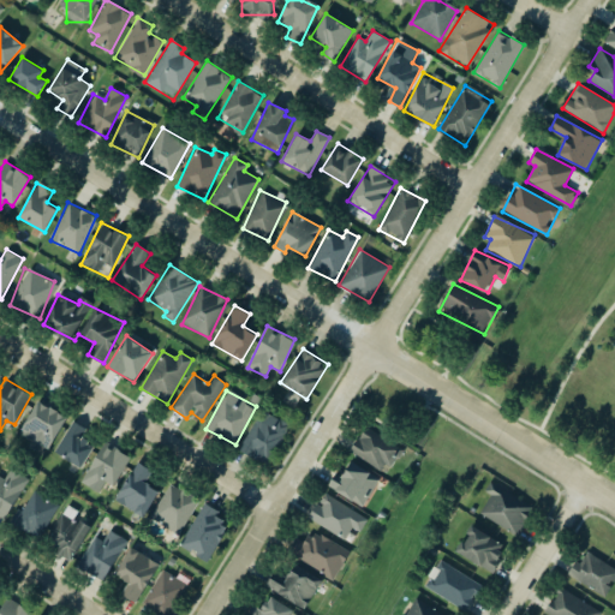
[(48,451),(67,416),(37,400),(19,434),(48,451)]
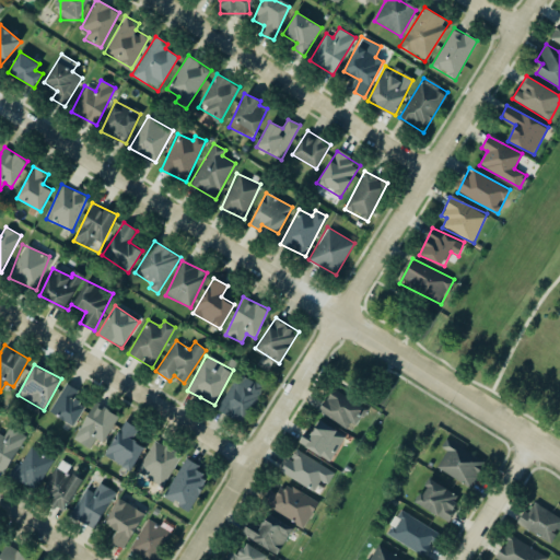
[(247,422),(261,384),(235,374),(221,412),(247,422)]
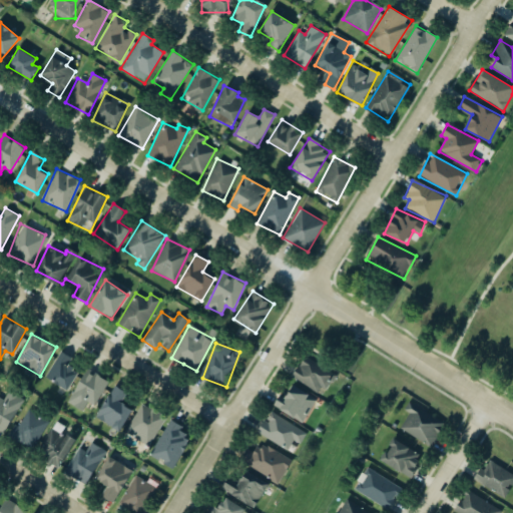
[(79,370),(65,363),(67,358),(58,353),(46,378),(69,390),(79,370)]
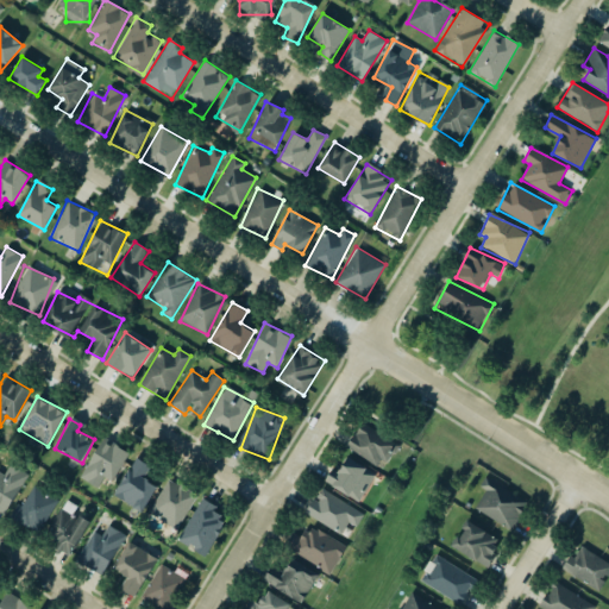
[(385,468),(399,441),(359,422),(346,450),(385,468)]
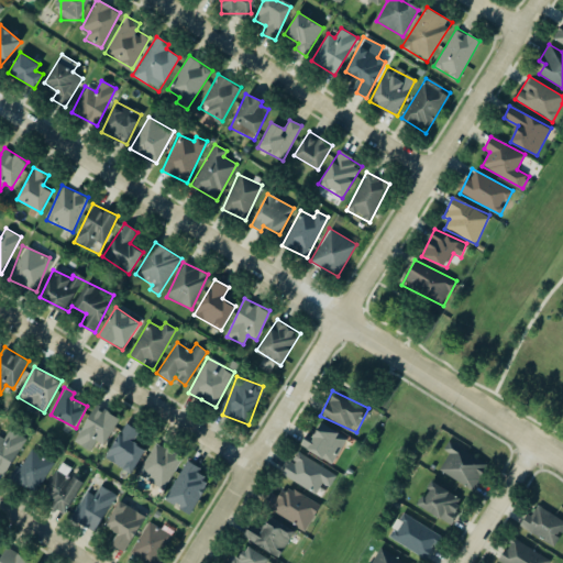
[(106,445),(118,415),(91,405),(77,442),(92,448),(95,441),(106,445)]
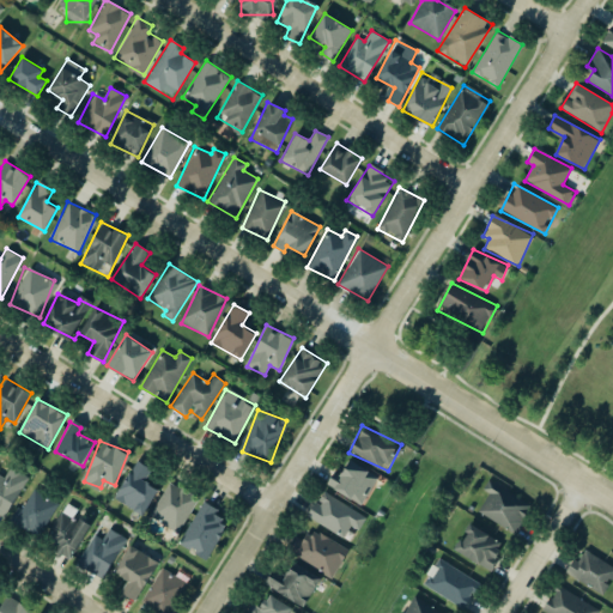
[(114,498),(143,516),(158,490),(146,481),(153,469),(138,460),(114,498)]
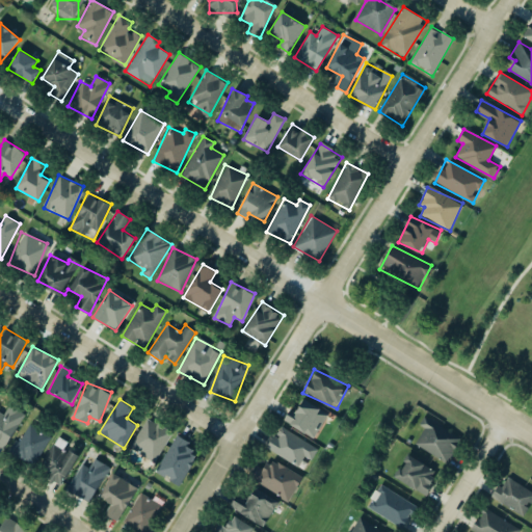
[(328,415),(306,399),(297,411),(292,407),(284,419),(312,439),(328,415)]
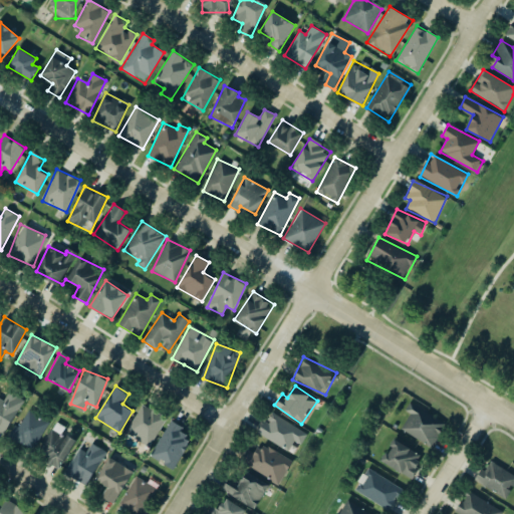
[(0,430),(7,434),(22,398),(7,392),(4,401),(0,398),(0,430)]
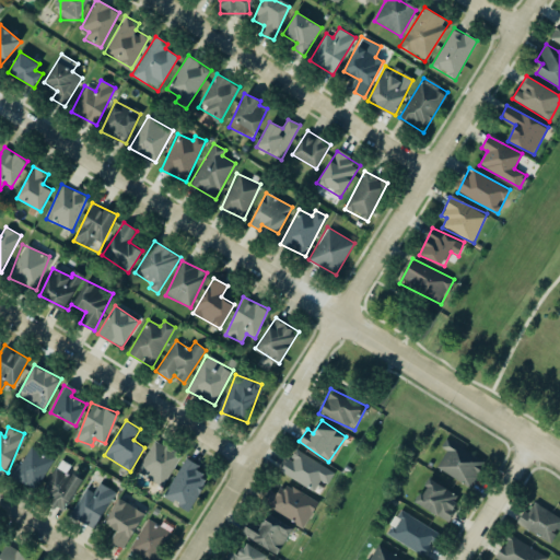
[(137,473),(165,486),(181,453),(153,440),(137,473)]
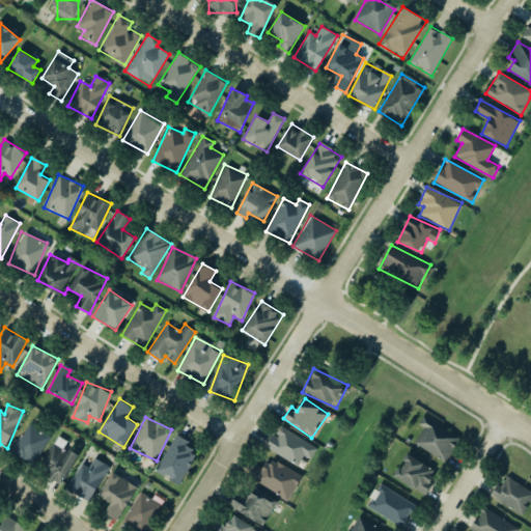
[(412,441),(445,463),(459,439),(426,417),(412,441)]
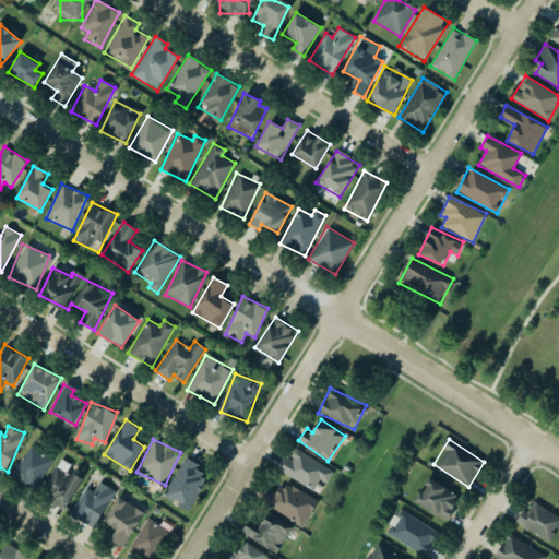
[(10,476),(35,490),(54,458),(30,443),(10,476)]
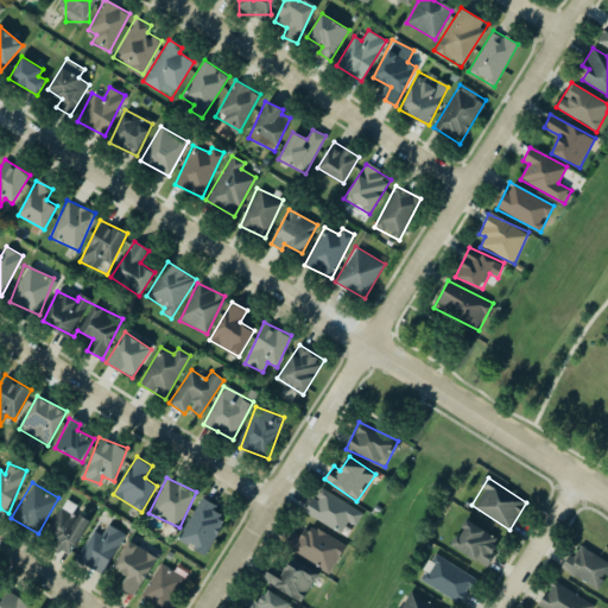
[(341,533),(348,521),(356,526),(363,513),(320,487),(304,512),(341,533)]
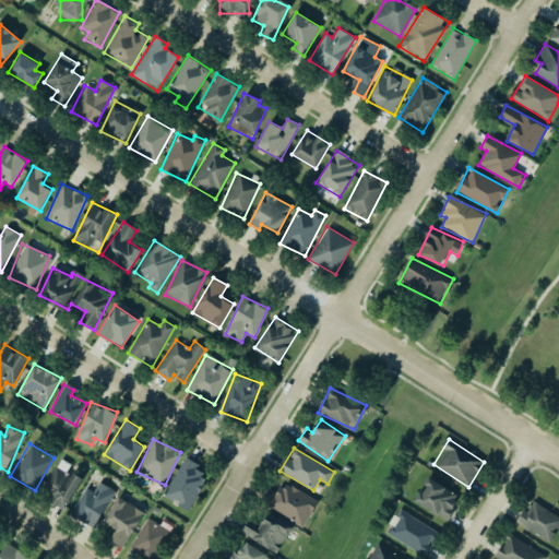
[(163,495),(188,510),(207,477),(197,471),(200,464),(186,456),(163,495)]
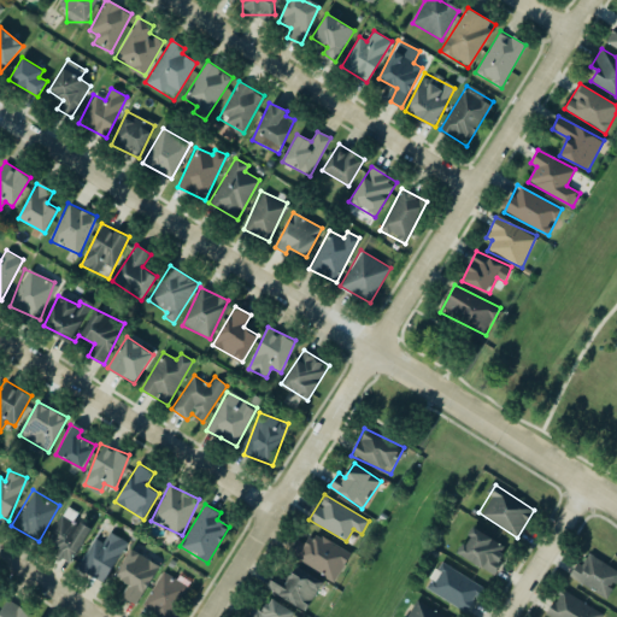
[(90,530),(64,513),(47,542),(60,551),(58,556),(70,563),(90,530)]
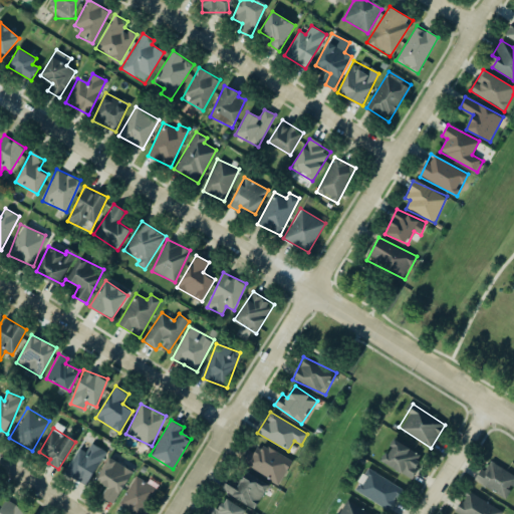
[(380,462),(412,478),(424,456),(393,439),(380,462)]
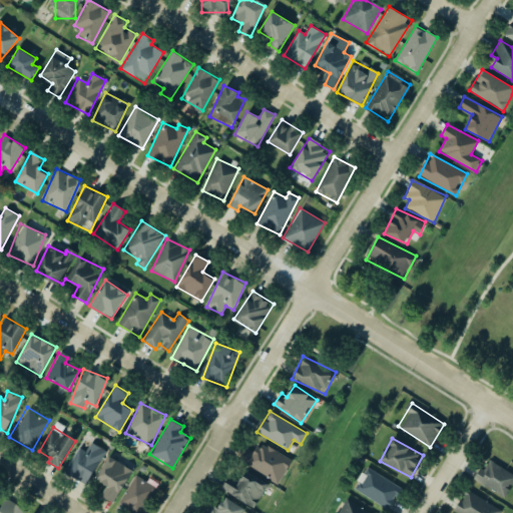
[(64,470),(85,483),(105,451),(91,442),(86,451),(78,447),(64,470)]
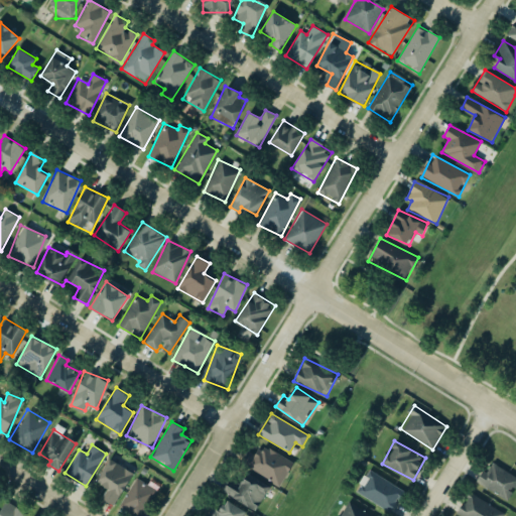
[(248,452),(241,466),(281,486),(293,462),(259,445),(255,455),(248,452)]
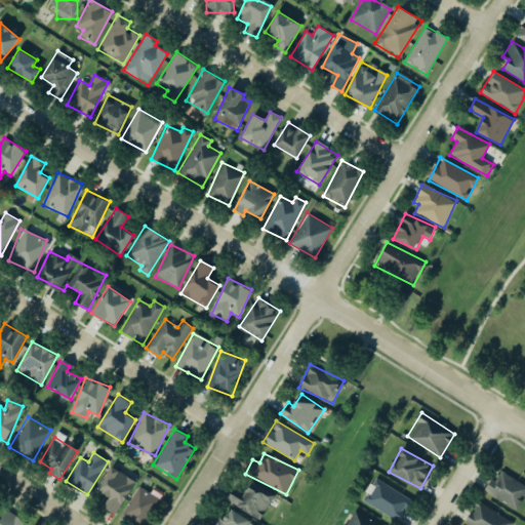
[(110,497),(104,507),(116,515),(136,482),(112,467),(97,489),(110,497)]
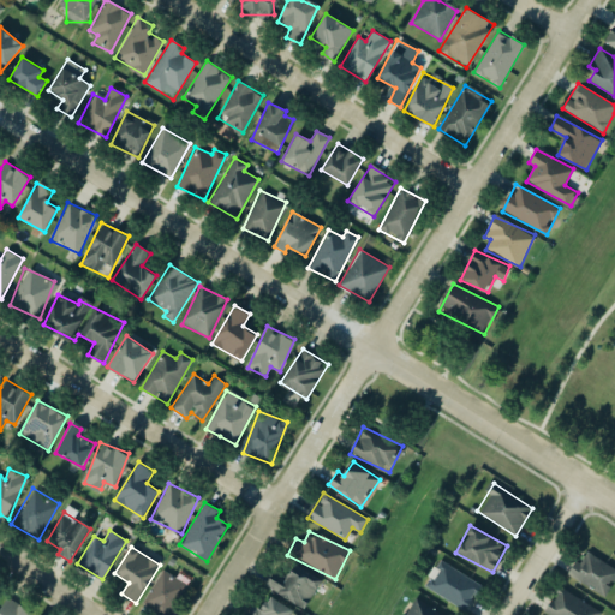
[(604,597),(614,579),(614,568),(587,551),(580,562),(575,560),(567,573),(604,597)]
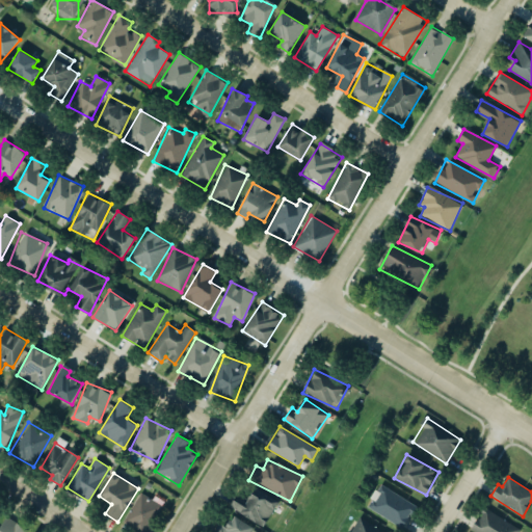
[(366,506),(402,528),(416,506),(379,483),(366,506)]
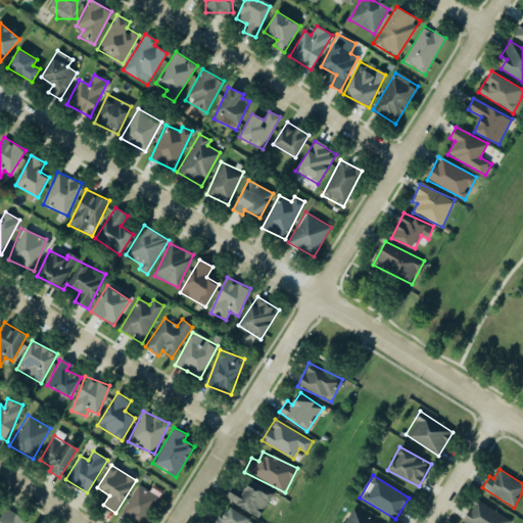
[(226,497),(257,519),(274,494),(251,480),(243,491),(234,485),(226,497)]
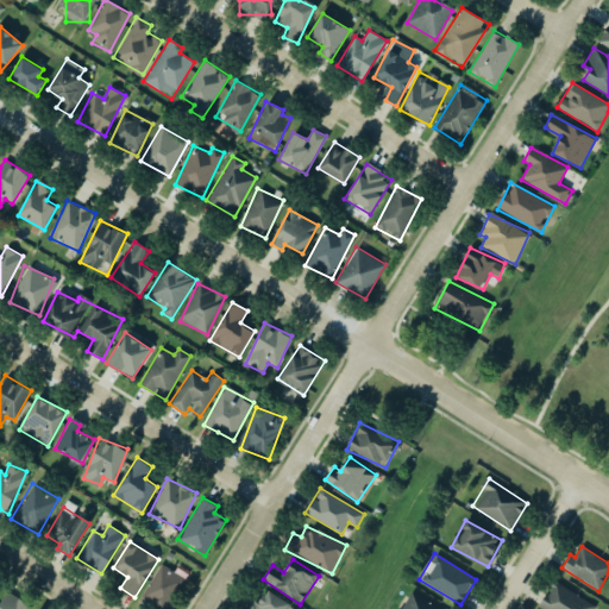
[(170,608),(187,579),(161,564),(140,598),(157,608),(170,608)]
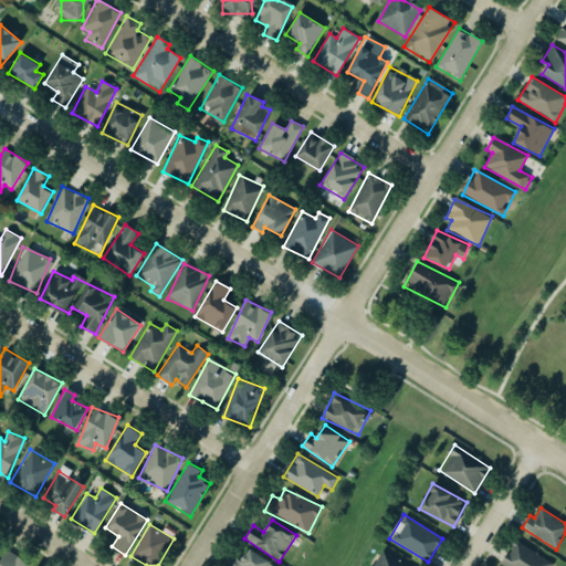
[(503,565),(553,565),(555,564),(514,540),(500,564),(503,565)]
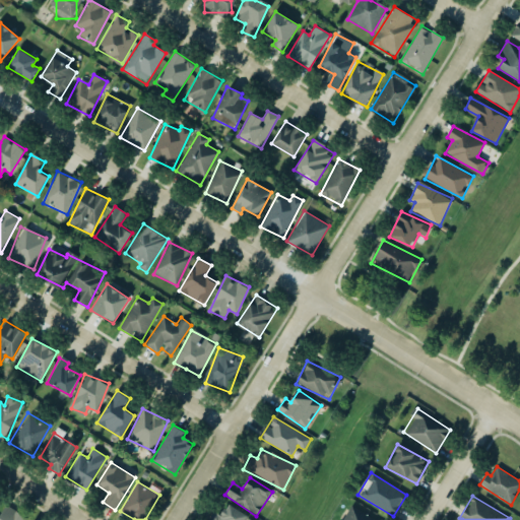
[(244,519),(248,515),(229,504),(221,516),(214,512),(208,519),(244,519)]
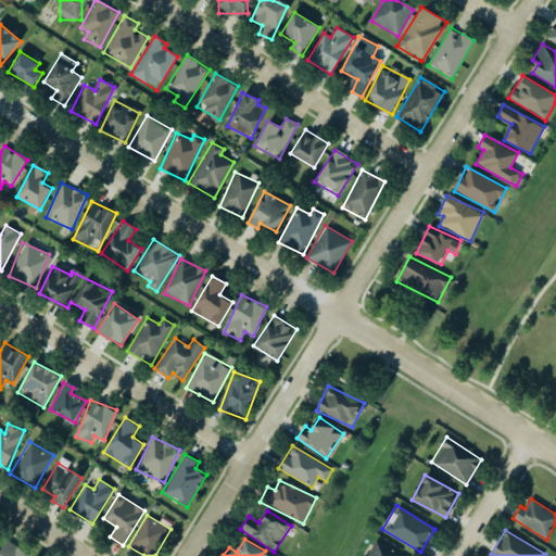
[(0,547),(0,555),(25,555),(27,552),(3,540),(0,547)]
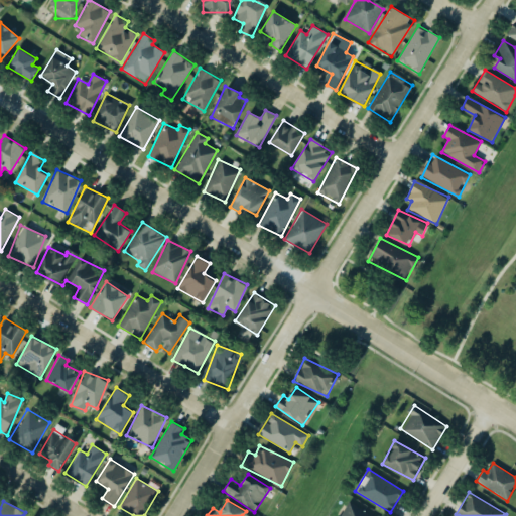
[(337,515),(373,515),(346,501),(337,515)]
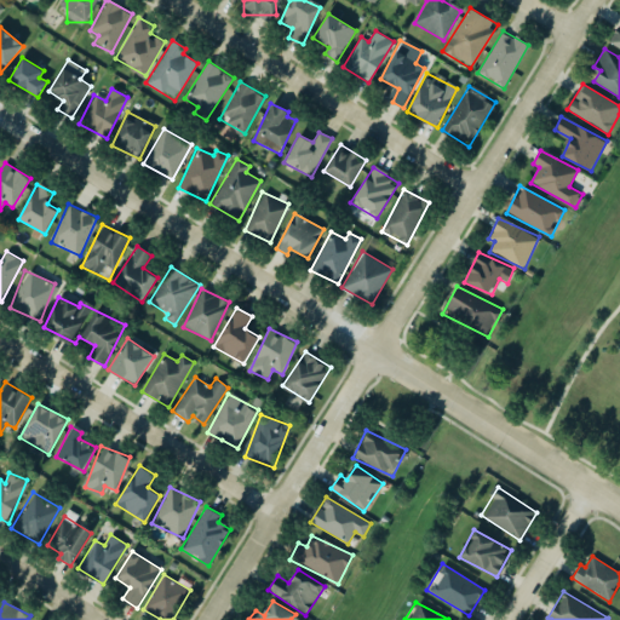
All buildings are outlined.
